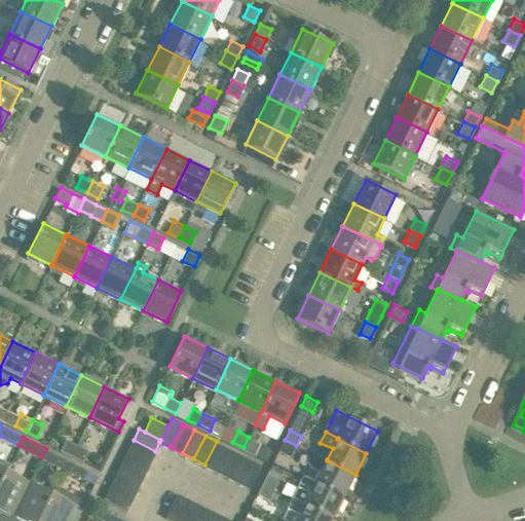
[(71,453),(77,442),(66,437),(61,448),(71,453)]
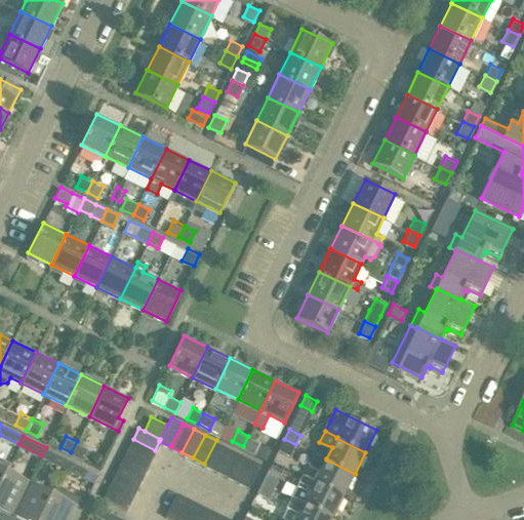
[(253,452),(258,441),(248,436),(243,446),(253,452)]
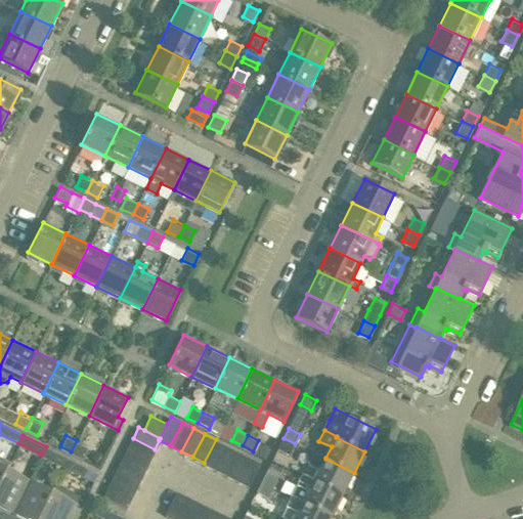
[(148,461),(155,449),(133,438),(127,449),(148,461)]
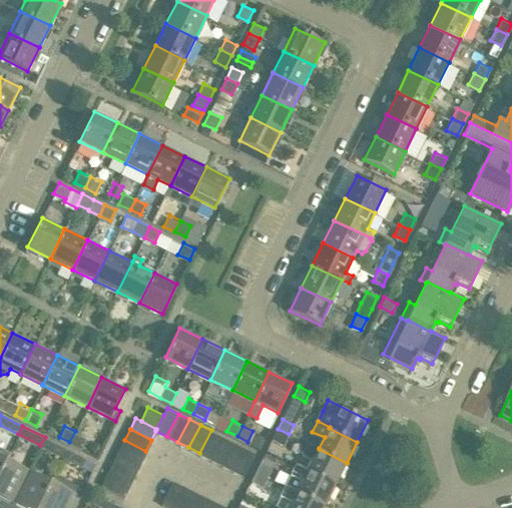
[(285,444),(289,434),(278,429),(273,438),(285,444)]
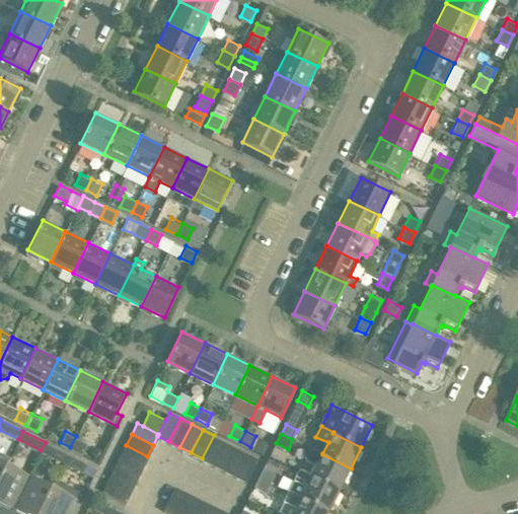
[(213,463),(225,441),(214,435),(202,458),(213,463)]
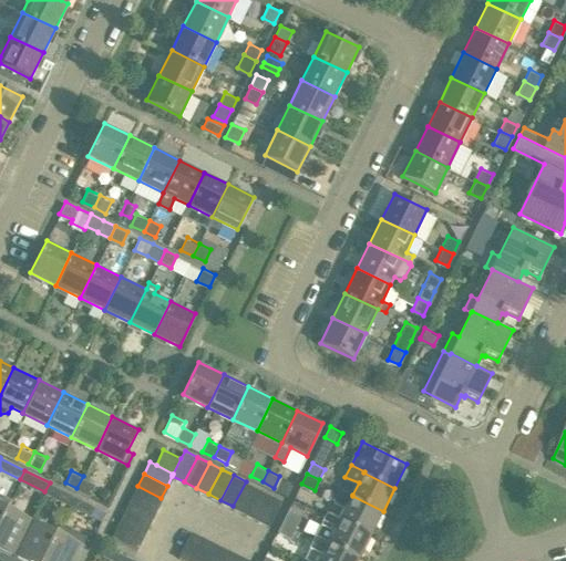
[(90,495),(95,482),(83,476),(76,488),(90,495)]
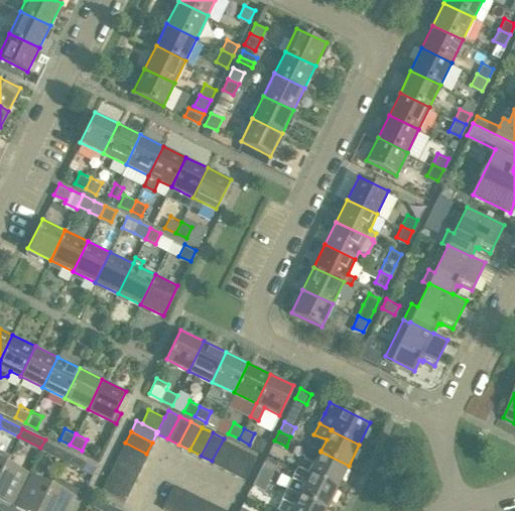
[(223,467),(234,443),(224,438),(212,461),(223,467)]
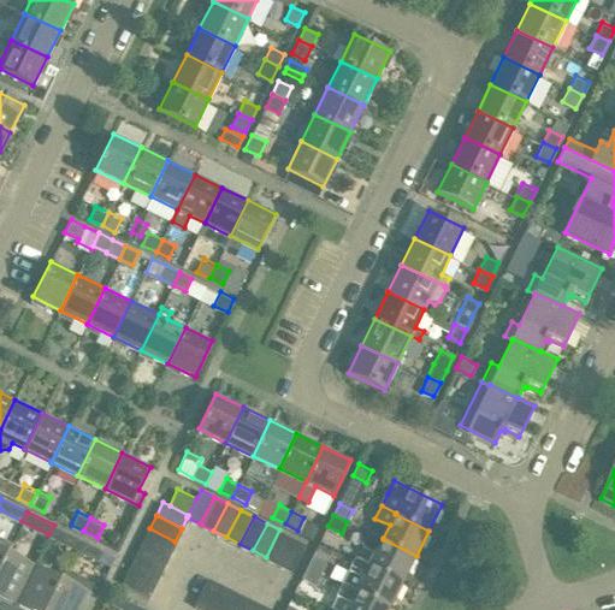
[(76,548),(81,538),(54,525),(48,534),(76,548)]
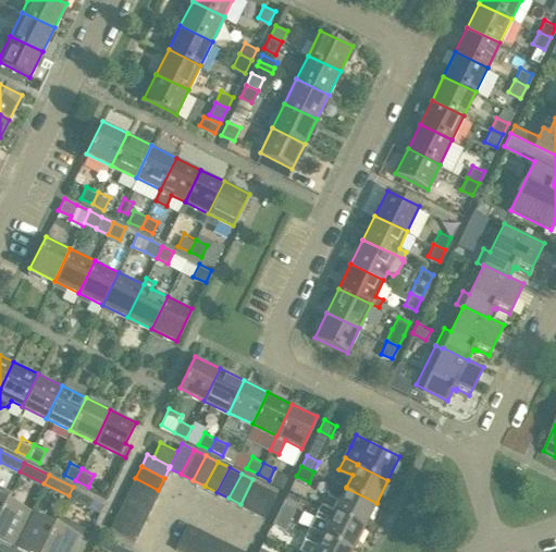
[(152,502),(158,490),(135,478),(130,490),(152,502)]
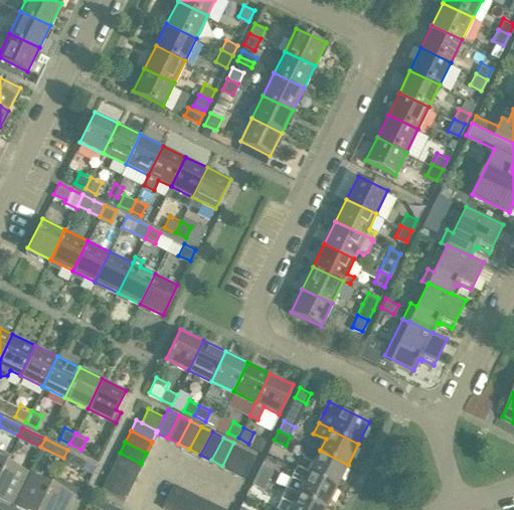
[(233,471),(244,449),(233,443),(222,466),(233,471)]
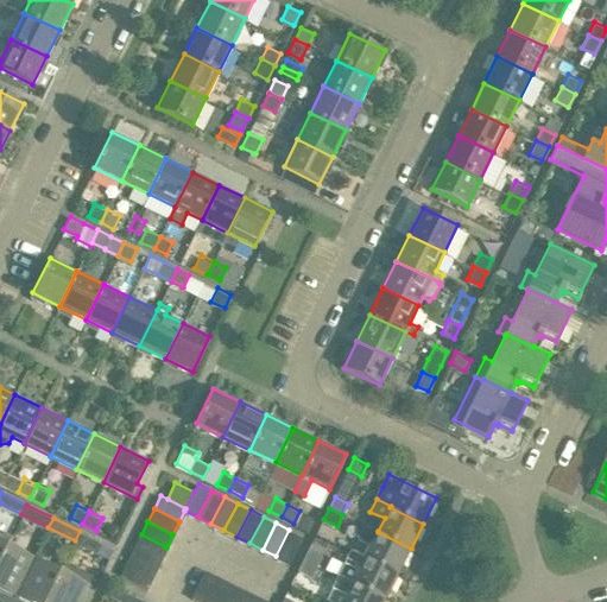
[(364,524),(358,536),(372,543),(366,556),(366,557),(399,574),(411,549),(378,532),(378,531),(364,524)]
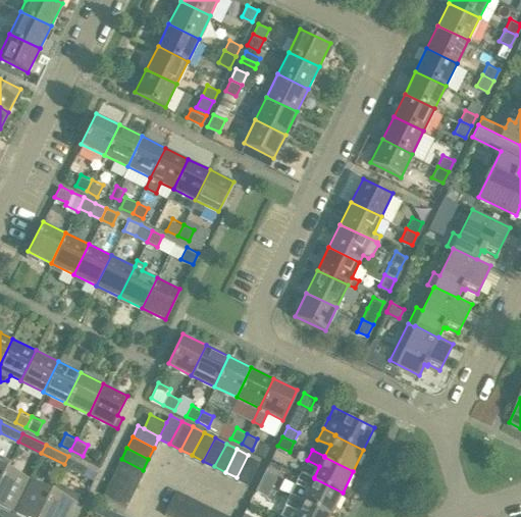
[(0,452),(0,478),(5,467),(10,458),(1,454),(0,452)]
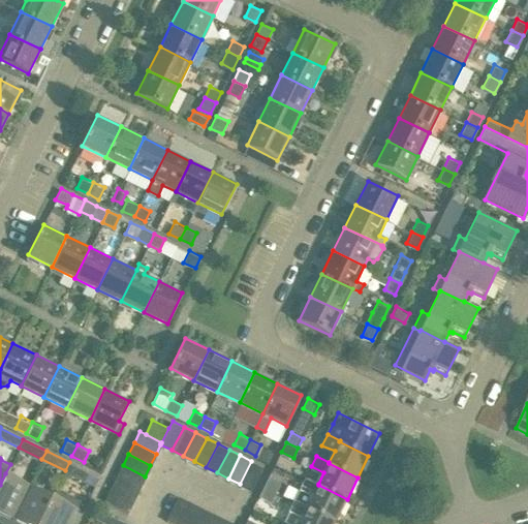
[(251,490),(262,466),(251,461),(240,484),(251,490)]
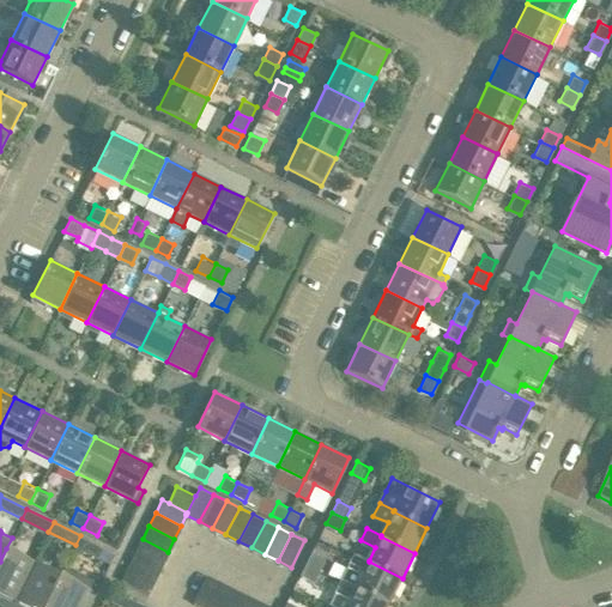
[(97,556),(102,546),(80,535),(76,545),(97,556)]
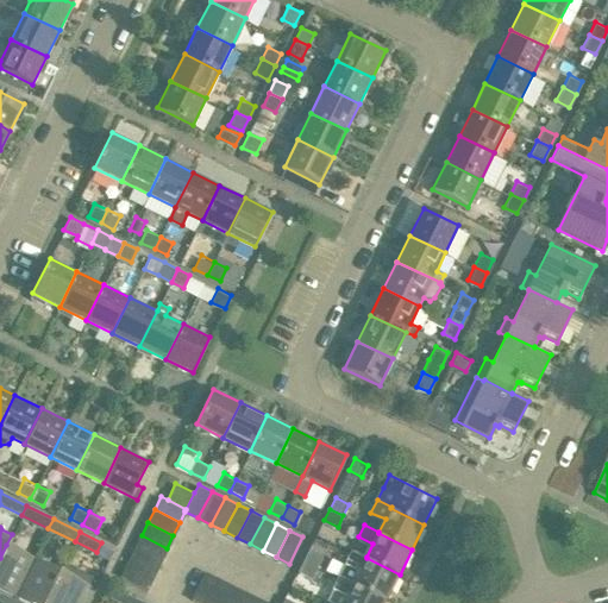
[(160,561),(167,548),(142,535),(135,548),(160,561)]
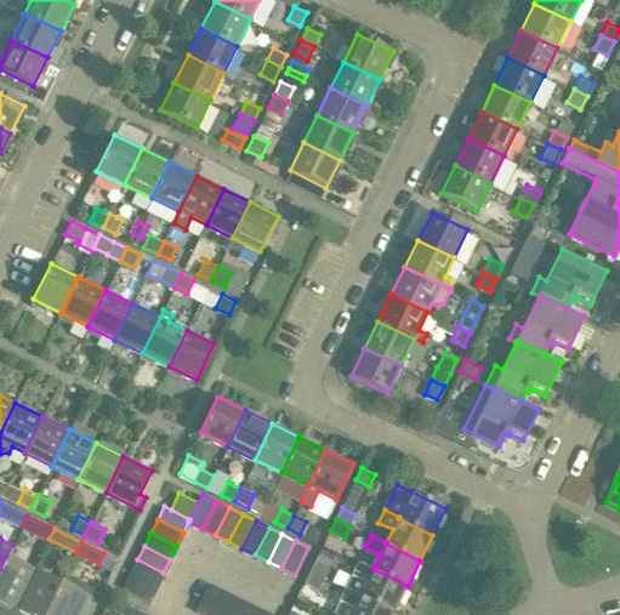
[(9,614),(10,614),(34,569),(6,556),(0,569),(0,601),(6,604),(3,611),(9,614)]
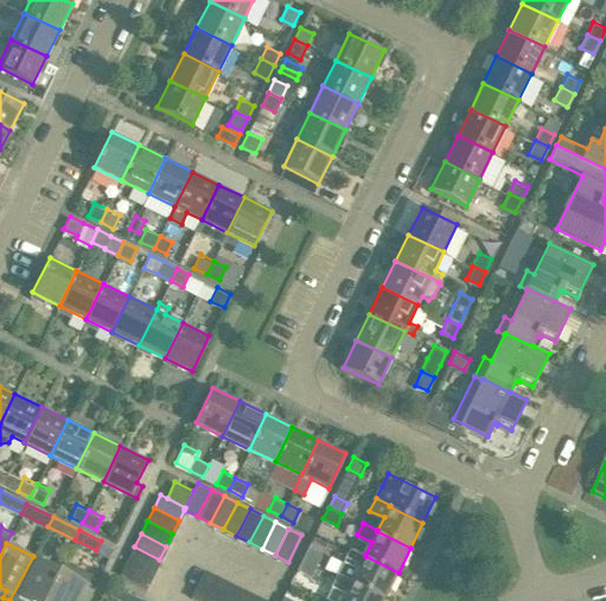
[(318,563),(323,551),(310,545),(304,556),(318,563)]
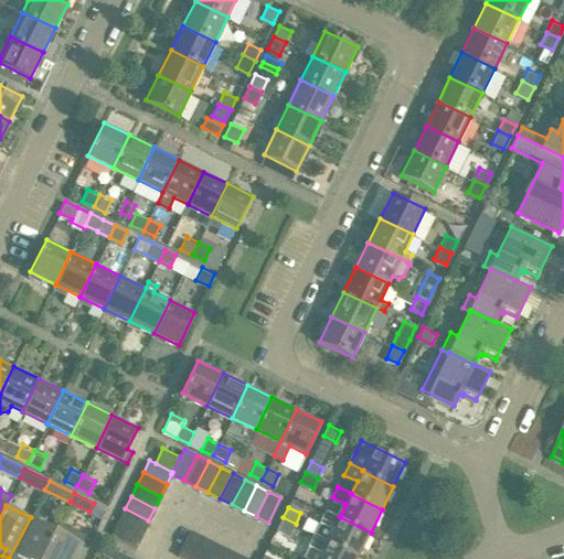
[(142,533),(148,520),(125,508),(119,520),(142,533)]
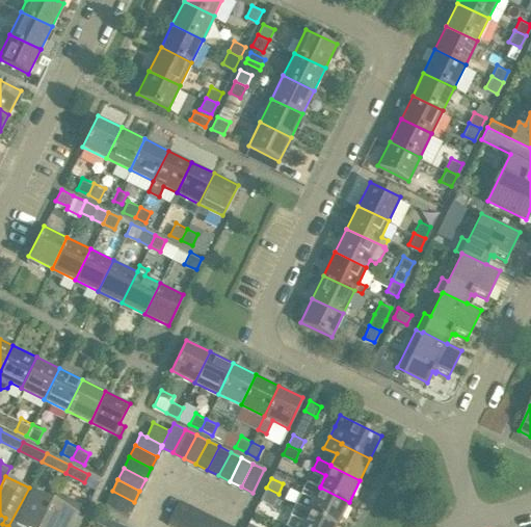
[(302,491),(297,502),(310,508),(310,509),(338,524),(349,502),(320,488),(320,486),(308,480),(302,491)]
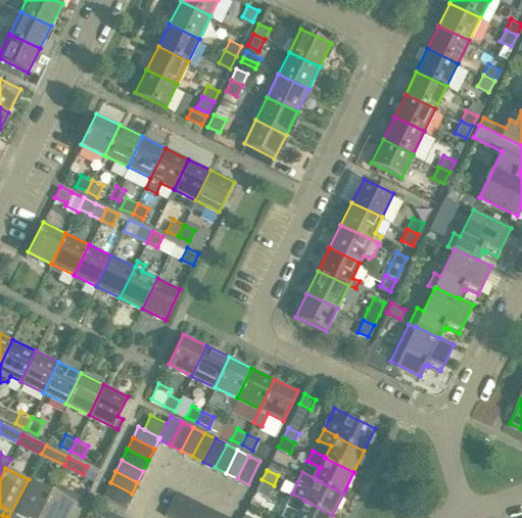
[(38,517),(51,491),(29,479),(8,517),(17,517),(18,516),(22,517),(38,517)]
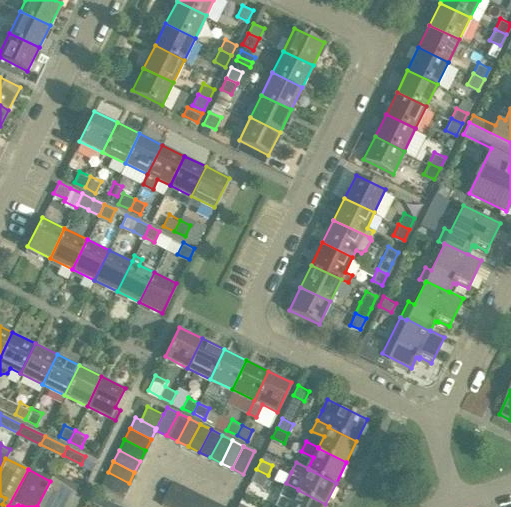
[(263,485),(268,475),(256,469),(251,480),(263,485)]
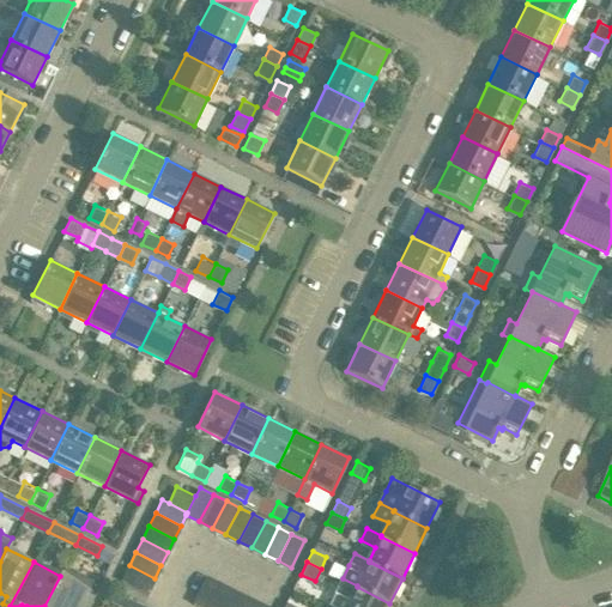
[(147,592),(155,578),(129,565),(122,578),(147,592)]
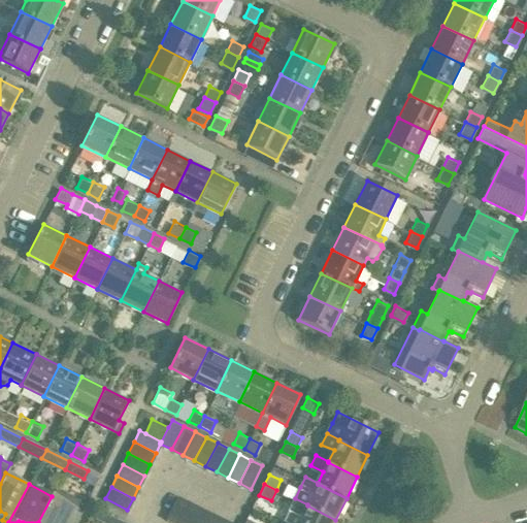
[(56,488),(52,496),(38,522),(68,522),(76,508),(80,499),(56,488)]
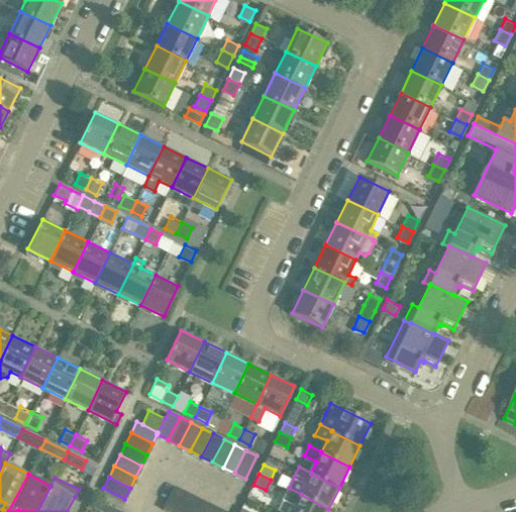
[(163,507),(173,511),(174,511),(186,489),(175,483),(163,507)]
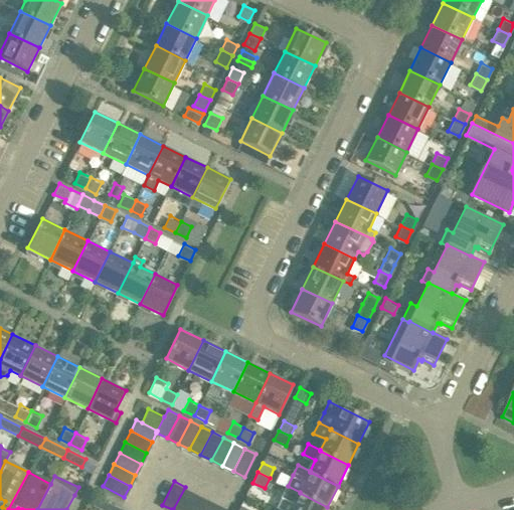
[(283,496),(277,507),(283,509),(325,509),(327,507),(300,493),(300,492),(288,486),(283,496)]
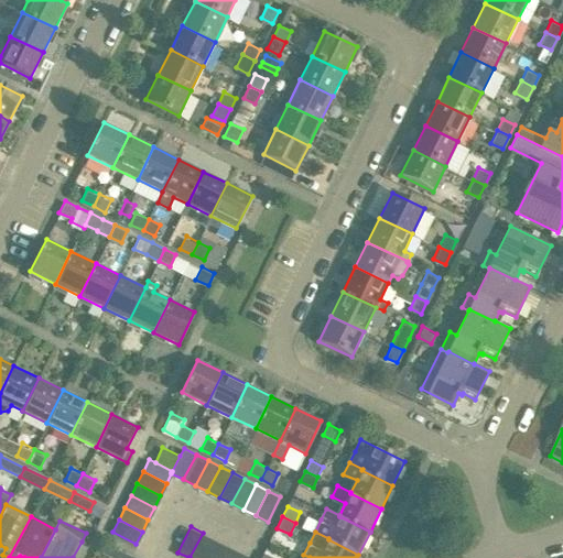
[(204,557),(214,538),(203,533),(190,557),(204,557)]
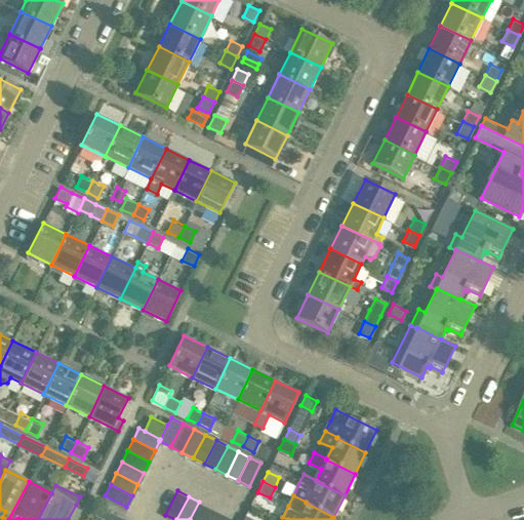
[(190,519),(203,519),(210,508),(199,502),(190,519)]
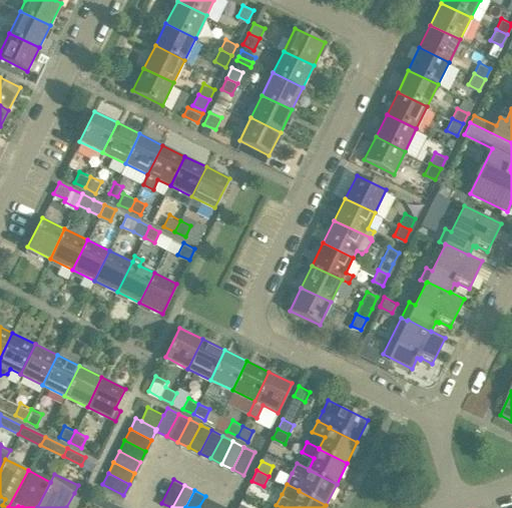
[(105,507),(118,507),(120,505),(97,494),(93,502),(105,507)]
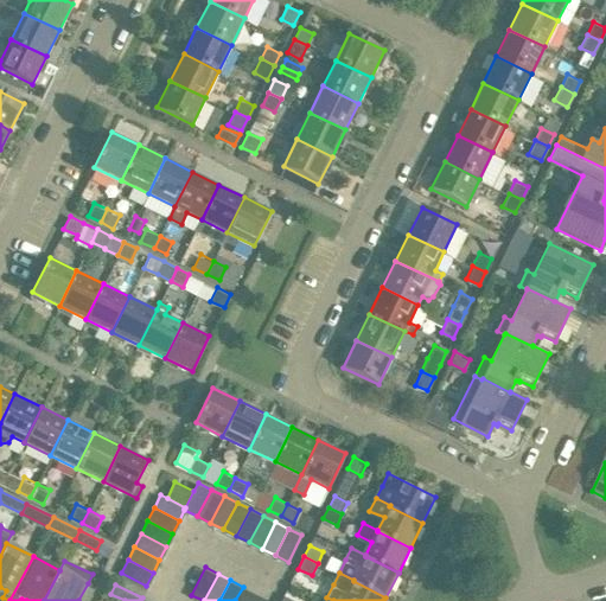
[(252,600),(256,593),(243,587),(235,600),(252,600)]
